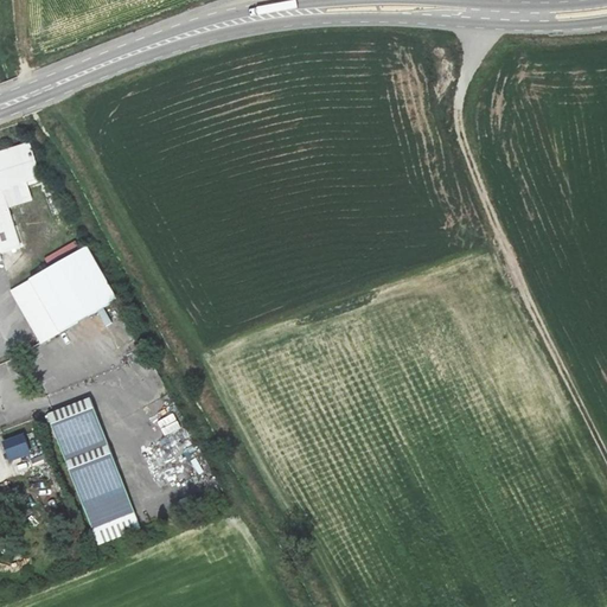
[(0,253),(20,247),(8,208),(32,199),(27,181),(38,178),(26,146),(0,154),(0,253)]
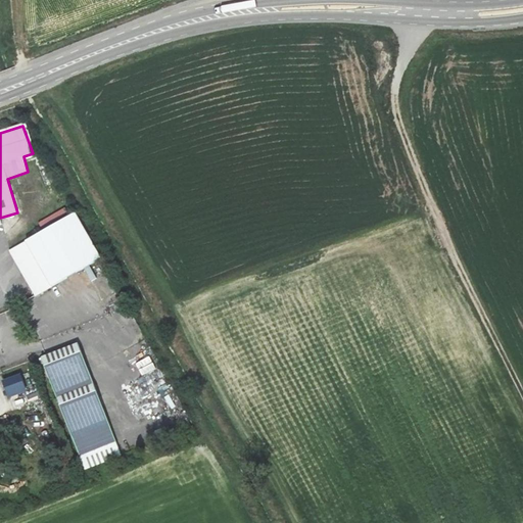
[(74,212),(10,250),(36,294),(99,256),(74,212)]
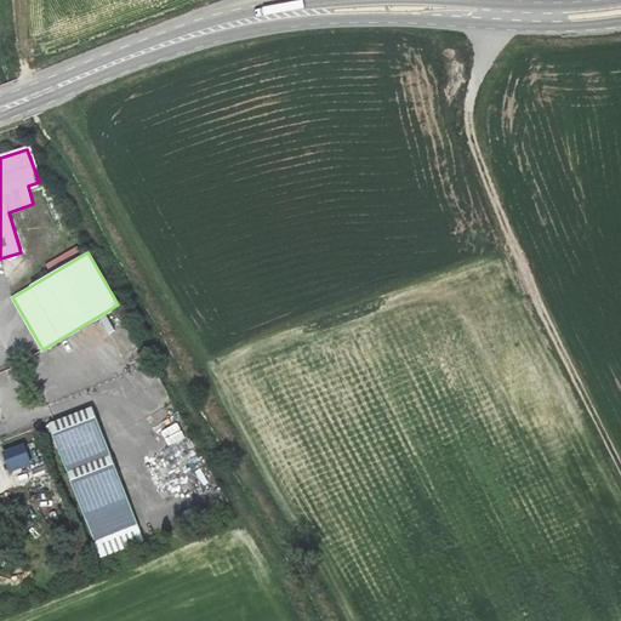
[(47,426),(100,557),(143,540),(91,408),(47,426)]
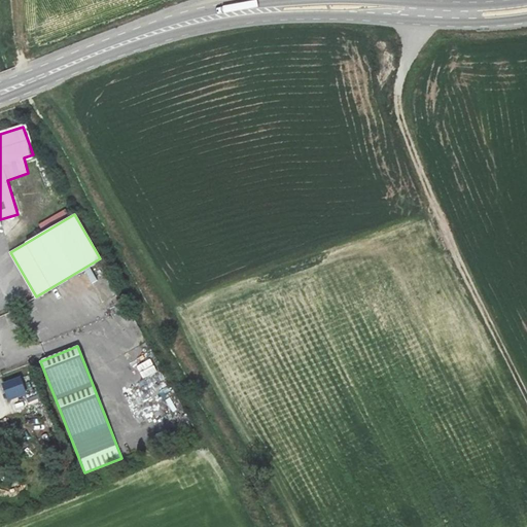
[(137,364),(141,378),(156,373),(151,359),(137,364)]
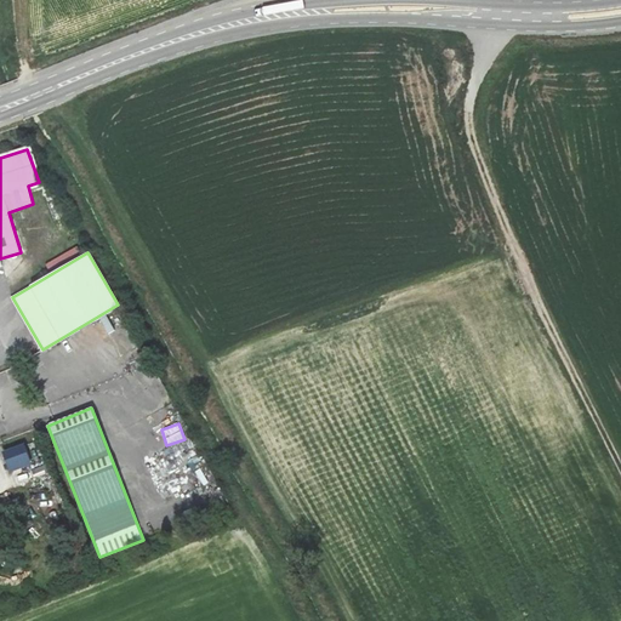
[(4,451),(11,471),(30,463),(23,444),(4,451)]
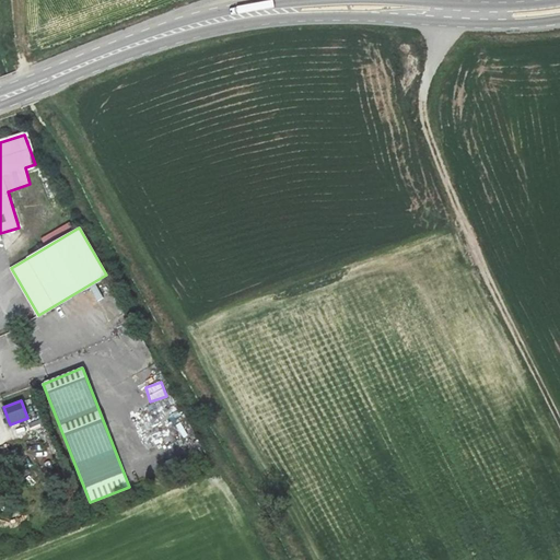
All buildings are outlined.
